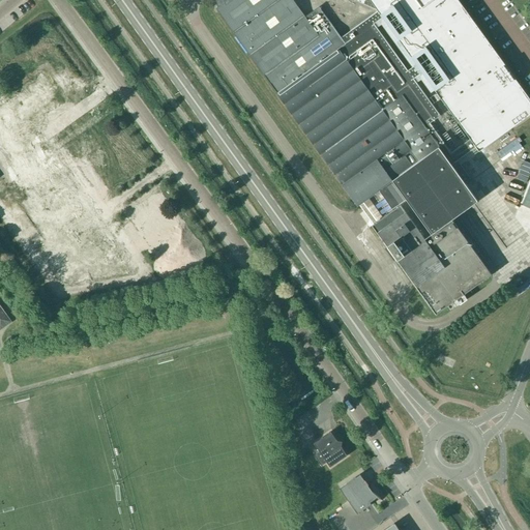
[(353,0),(378,11),(341,38),(319,7),(318,7),(321,11),(307,21),(292,0),(215,0),(217,8),(216,9),(357,206),(378,190),(392,211),(372,226),(436,315),(492,275),(452,219),(478,201),(465,183),(470,179),(458,162),(476,148),(479,152),(529,115),(529,98),(458,0),(353,0)]
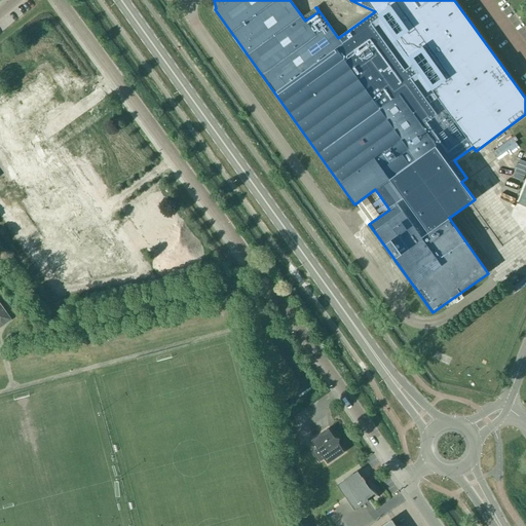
[(41,184),(64,167),(53,153),(47,157),(21,177),(14,181),(25,195),(17,201),(44,238),(37,245),(64,282),(85,267),(92,277),(127,272),(110,249),(101,255),(92,242),(79,252),(61,227),(81,212),(73,199),(60,209),(41,184)]
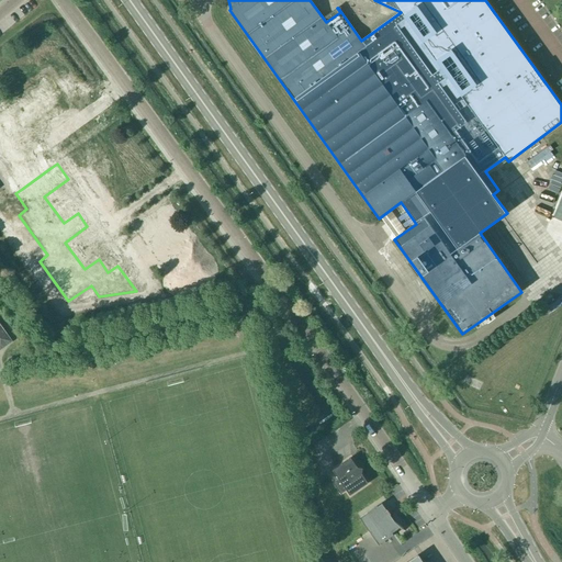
[(0,349),(11,341),(0,325),(0,349)]
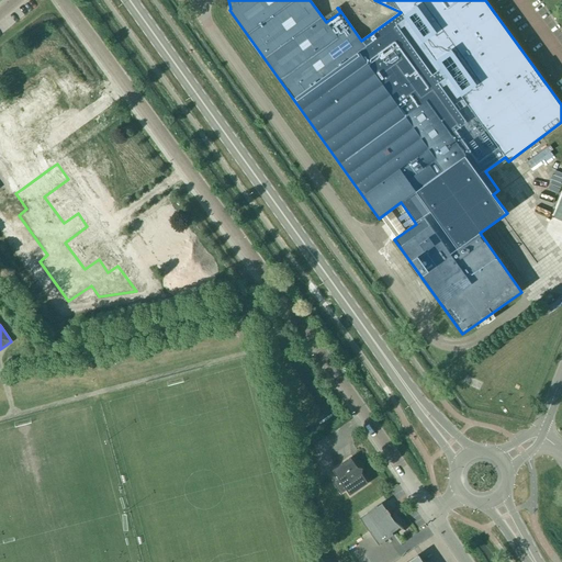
[(350,496),(368,483),(361,473),(361,471),(359,470),(360,469),(358,468),(350,458),(333,471),(350,496)]
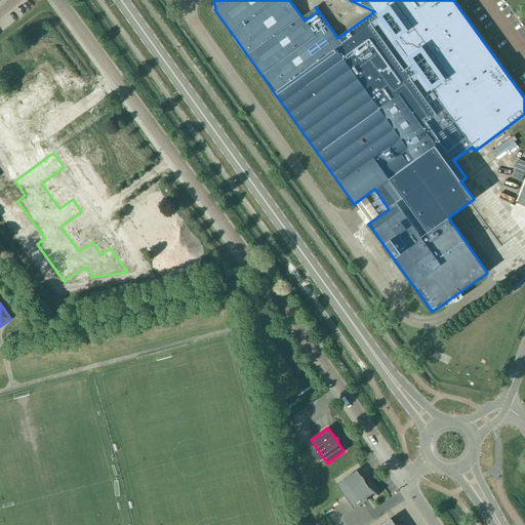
[(379,495),(368,487),(357,470),(336,484),(354,510),(367,500),(368,500),(367,498),(374,492),(378,496),(379,495)]
